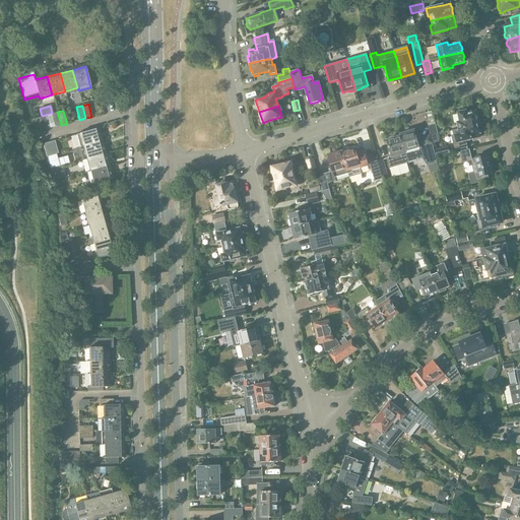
[(425,112),(431,135),(437,134),(432,111),(425,112)]
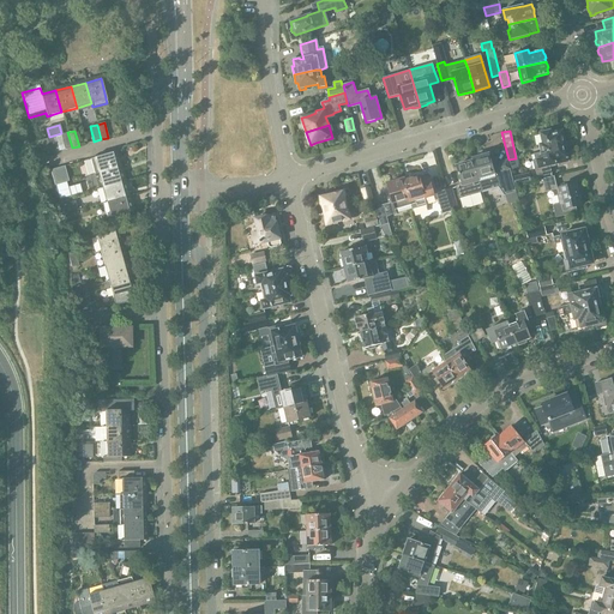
[(540,145),(541,152),(565,146),(564,139),(565,138),(564,134),(563,133),(561,131),(551,133),(551,131),(541,133),(543,144),(540,145)]
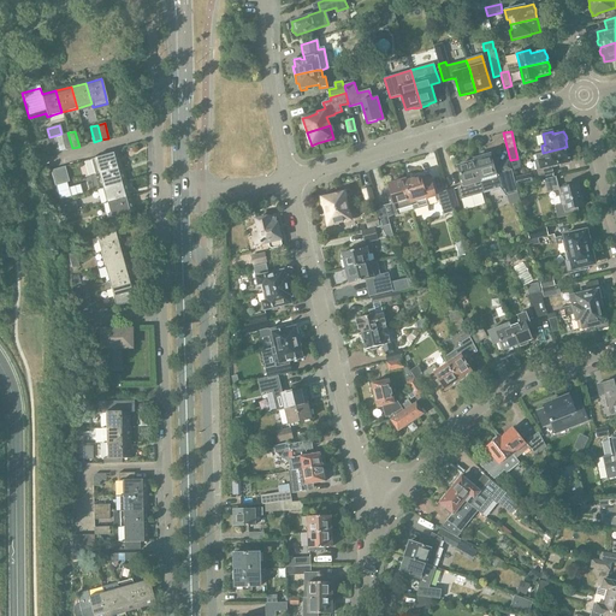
[(60,135),(65,150),(72,148),(67,132),(60,135)]
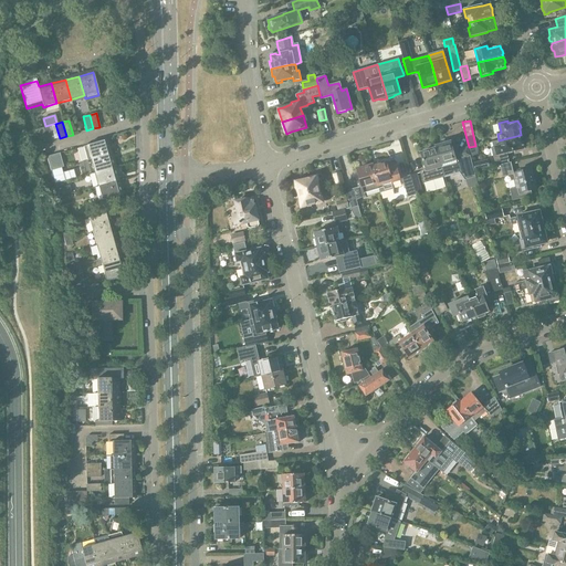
[(60,138),(55,124),(50,126),(53,139),(60,138)]
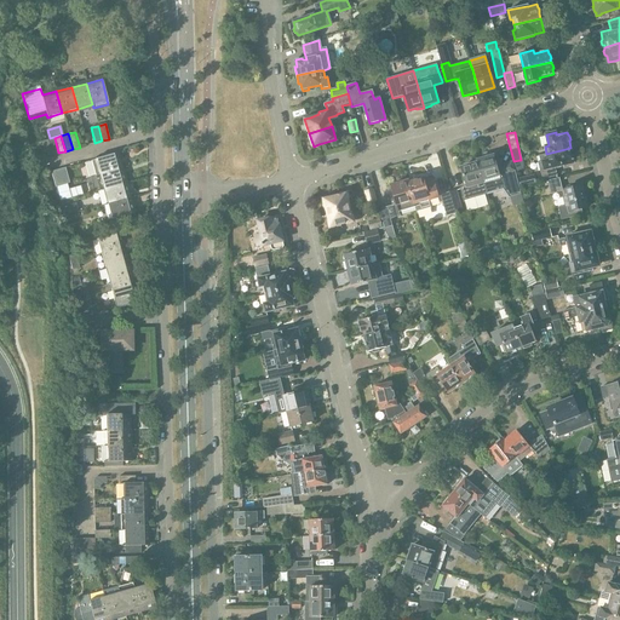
[(58,153),(55,138),(47,139),(51,155),(58,153)]
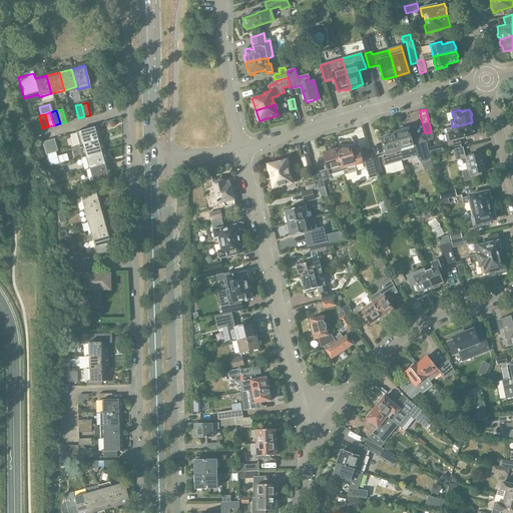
[(448,133),(446,134),(449,147),(460,145),(459,138),(465,137),(465,136),(474,134),(473,128),(474,127),(472,122),(452,127),(446,128),(448,133)]
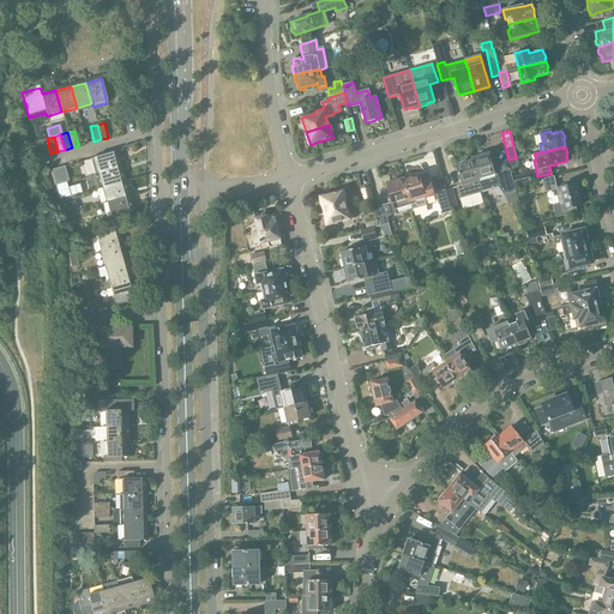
[(115,151),(90,158),(94,174),(97,173),(119,167),(115,151)]
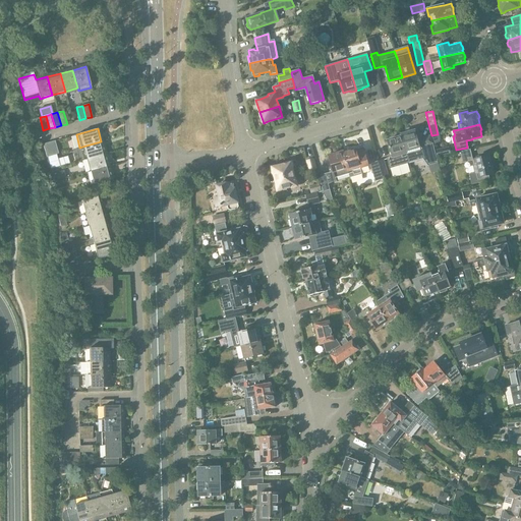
[(401,135),(401,137),(409,163),(422,159),(428,164),(438,162),(431,138),(420,141),(418,135),(416,136),(414,131),(401,135)]
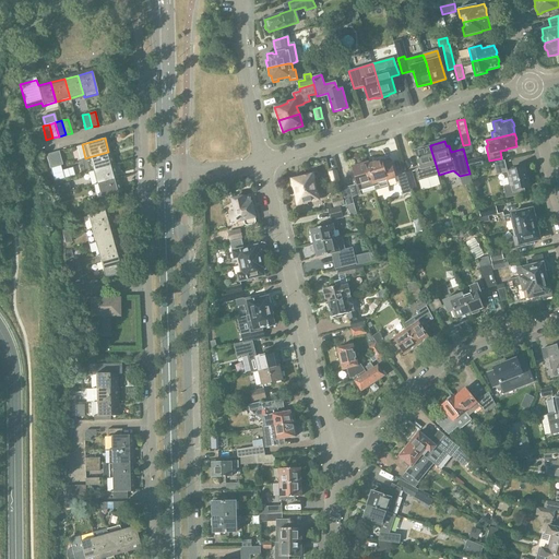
[(439,175),(430,147),(426,149),(416,151),(420,168),(416,170),(419,181),(439,175)]
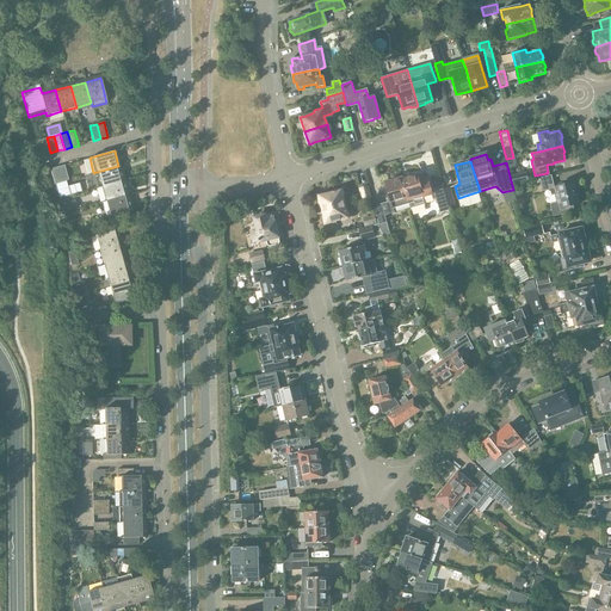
[(61,181),(68,180),(63,165),(56,167),(61,181)]
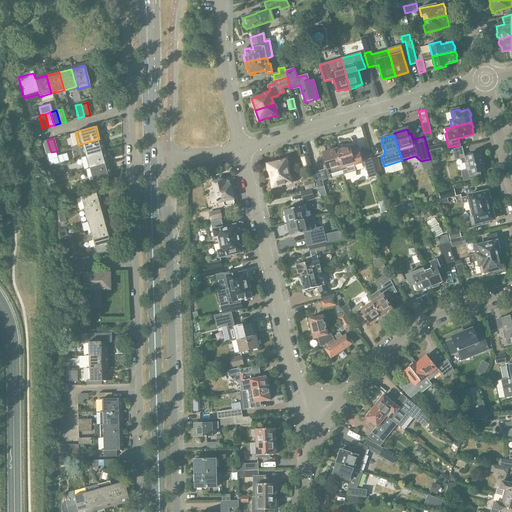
[(99,139),(81,144),(85,156),(103,151),(99,139)]
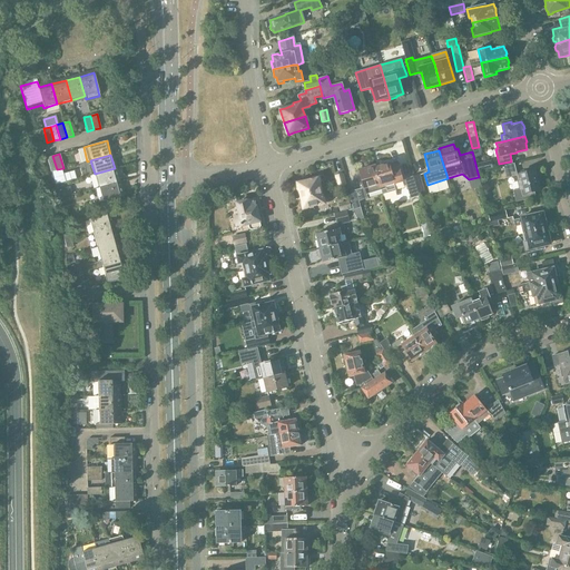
[(50,172),(57,169),(52,156),(47,158),(50,172)]
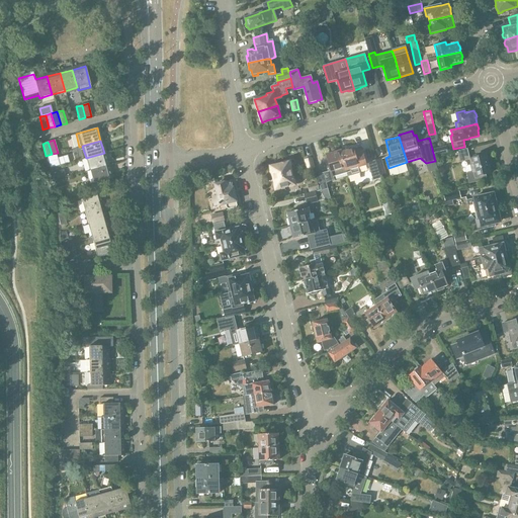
[(448,153),(447,153),(446,147),(433,150),(435,156),(448,153)]
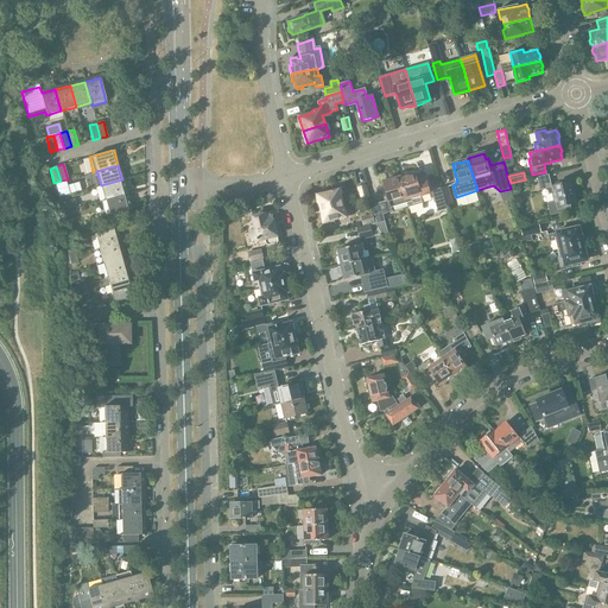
[(551,185),(549,175),(537,177),(539,189),(551,187),(555,202),(548,203),(550,214),(570,210),(569,206),(575,204),(570,182),(551,185)]
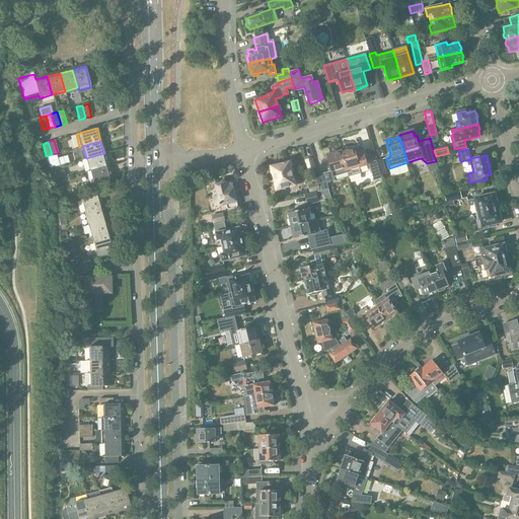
[(347,152),(342,153),(348,173),(349,179),(361,175),(359,167),(367,165),(362,150),(355,152),(354,150),(347,152)]
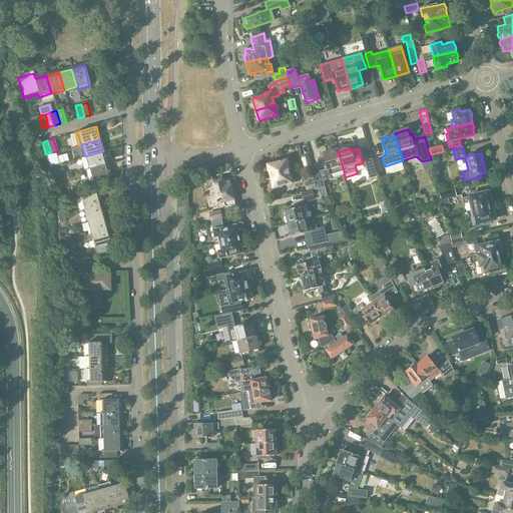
[(323,155),(321,158),(325,170),(327,179),(331,178),(330,175),(344,171),(338,151),(338,149),(324,153),(324,154),(323,155)]
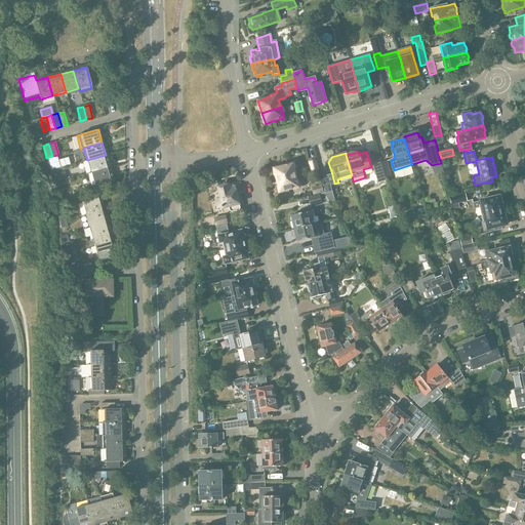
[(56,155),(52,156),(47,158),(50,170),(70,165),(68,157),(57,160),(56,155)]
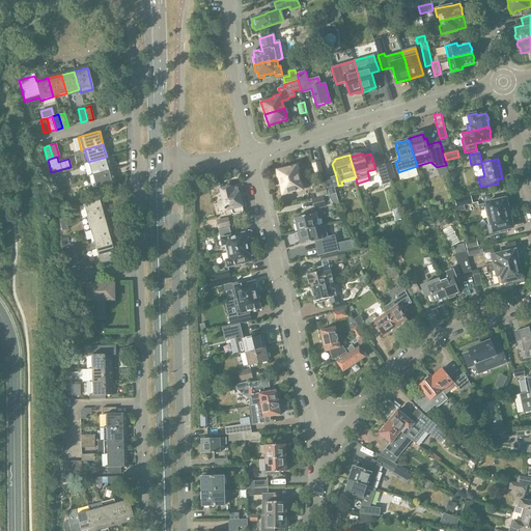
[(107,157),(88,162),(91,175),(110,170),(107,157)]
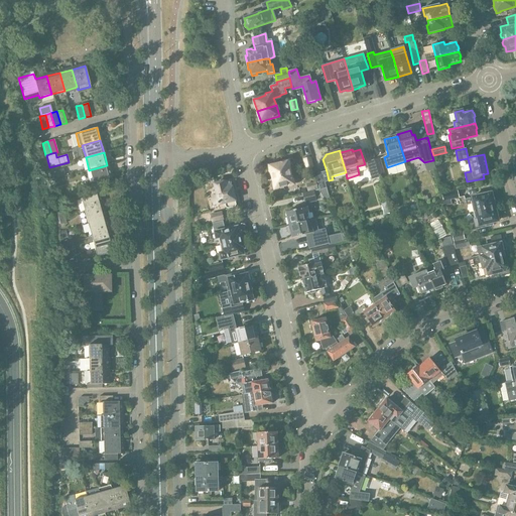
[(312,167),(309,158),(304,159),(306,169),(312,167)]
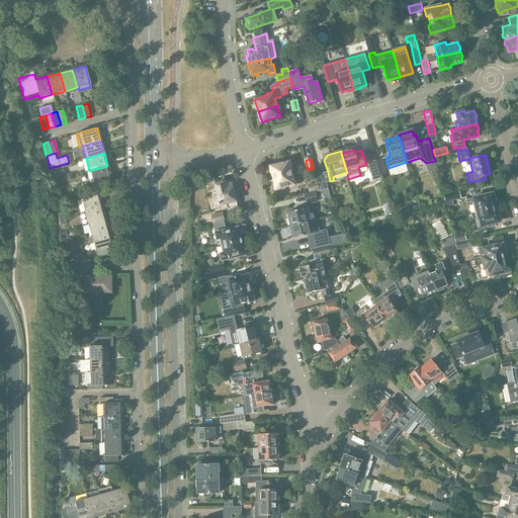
[(375,161),(379,176),(385,175),(381,159),(375,161)]
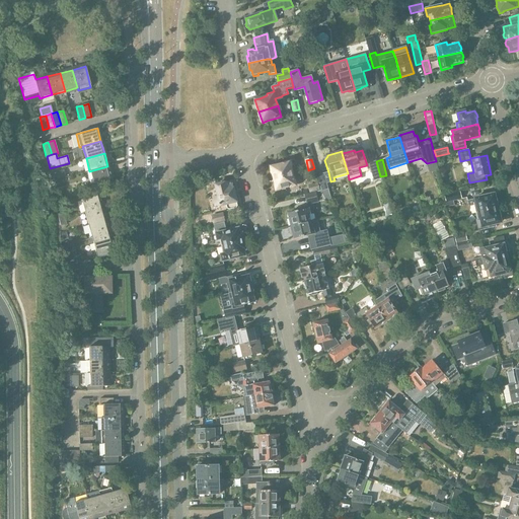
[(376,161),(369,163),(372,175),(374,180),(381,178),(380,176),(376,161)]
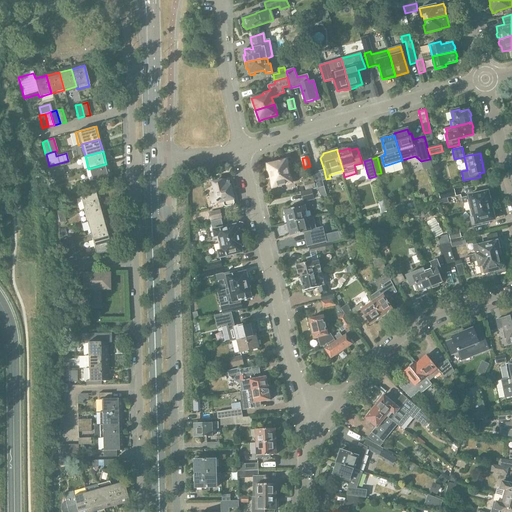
[(269,176),(288,171),(286,160),(267,164),(268,169),(269,176)]
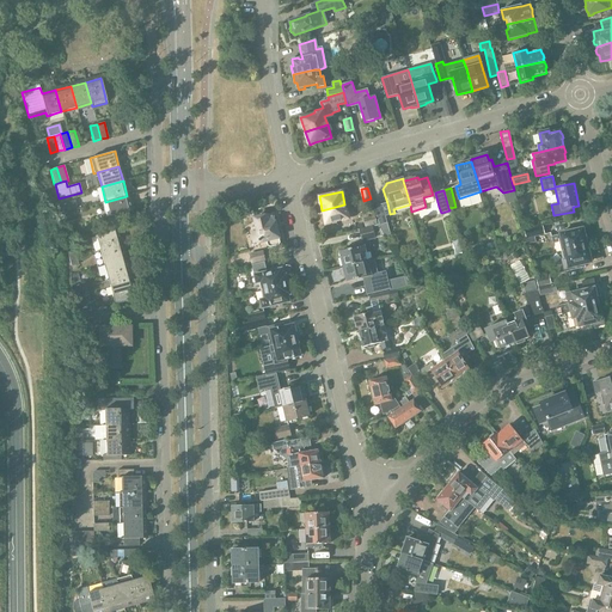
[(105,202),(110,216),(132,210),(127,196),(105,202)]
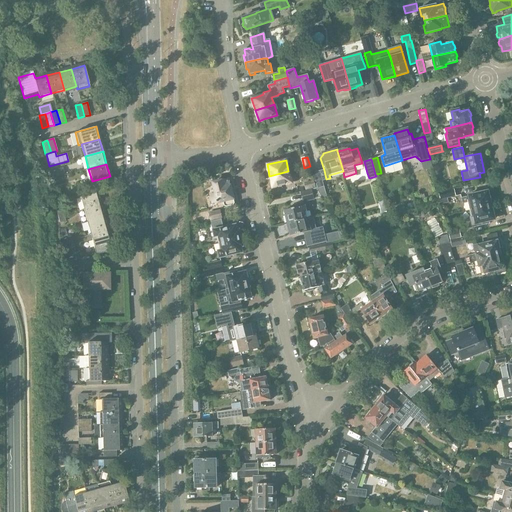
[(291,183),(288,171),(269,176),(272,187),(277,187),(291,183)]
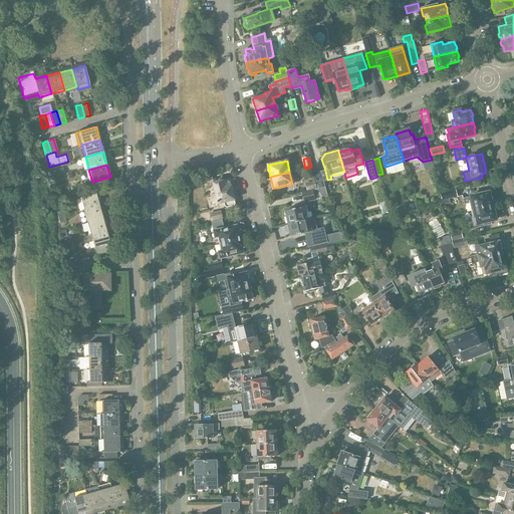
[(318,189),(317,189),(322,199),(327,197),(323,184),(320,172),(314,174),(318,189)]
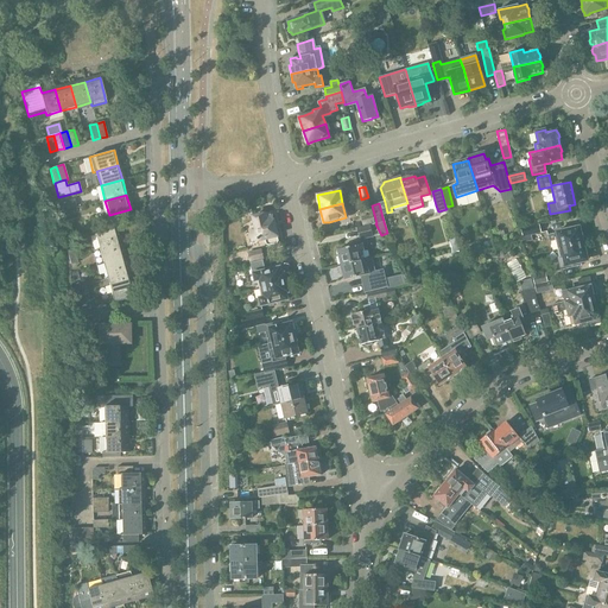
[(278,241),(271,213),(253,217),(257,232),(251,233),(252,242),(265,239),(266,245),(268,246),(277,244),(278,241)]
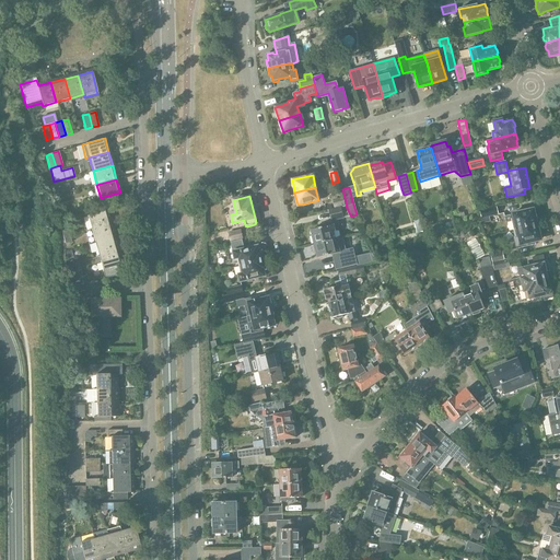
[(343,205),(342,198),(333,200),(334,207),(343,205)]
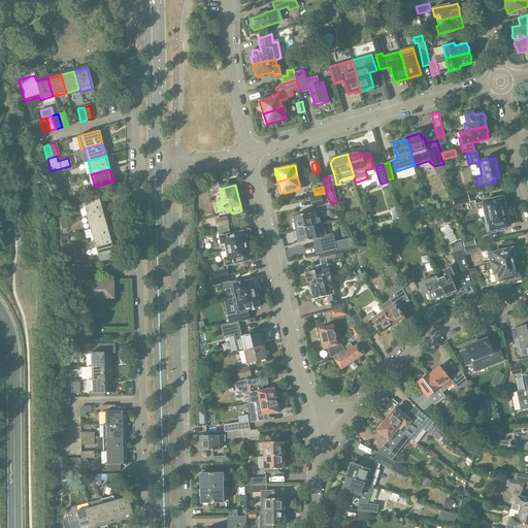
[(326,194),(309,198),(311,208),(331,204),(326,194)]
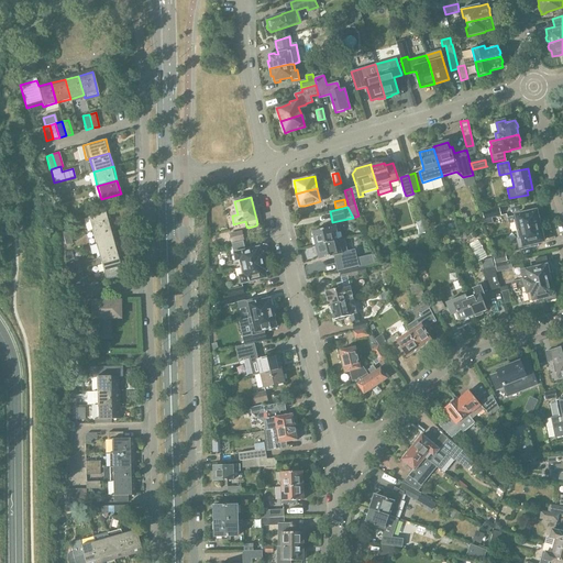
[(500,216),(499,208),(482,211),(485,223),(490,222),(489,218),(500,216)]
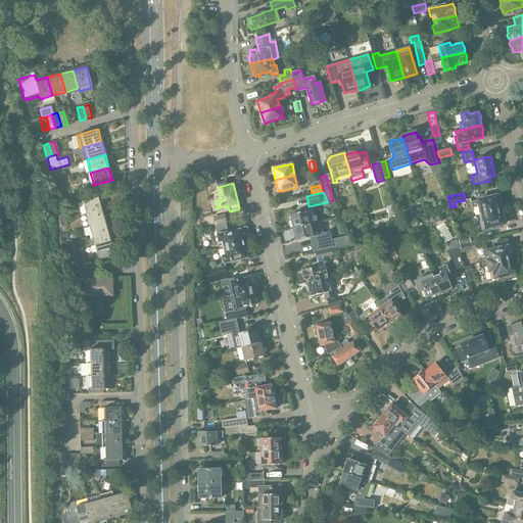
[(82,201),(85,215),(103,209),(99,196),(82,201)]
